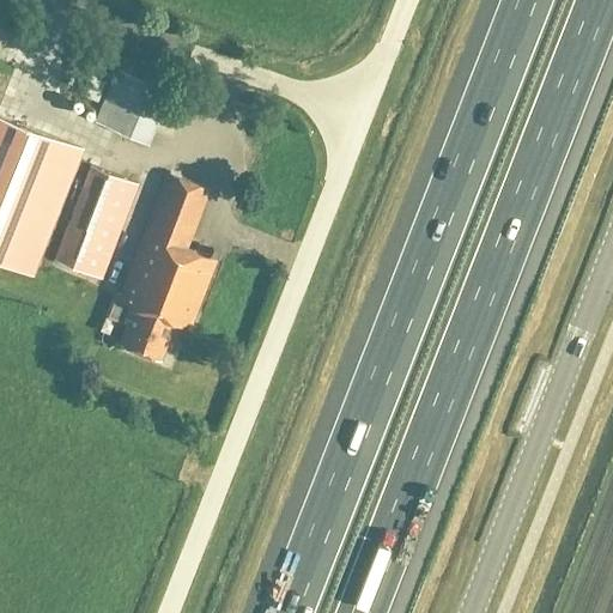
[(147,146),(170,93),(117,70),(93,122),(147,146)]
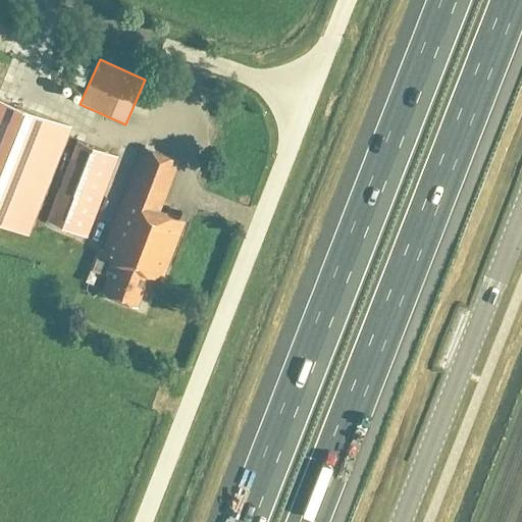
[(82,86),(88,69),(75,65),(69,81),(82,86)]
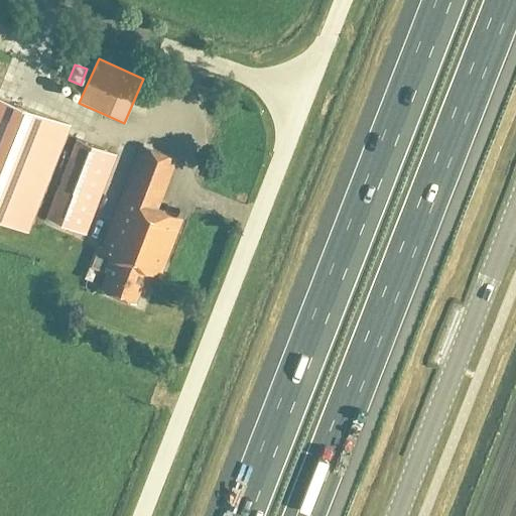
[(0,220),(27,231),(67,131),(0,104),(0,220)]
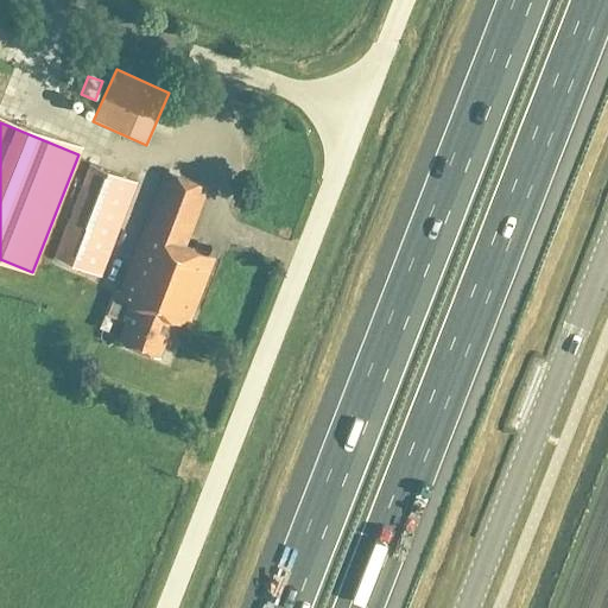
[(99,278),(134,184),(89,168),(54,260),(99,278)]
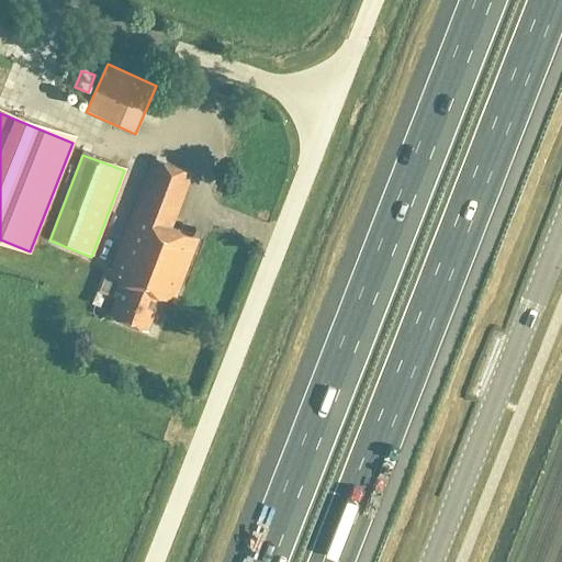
[(173,304),(198,240),(170,229),(192,175),(152,159),(110,270),(104,267),(96,292),(114,300),(108,315),(147,330),(159,299),(173,304)]
